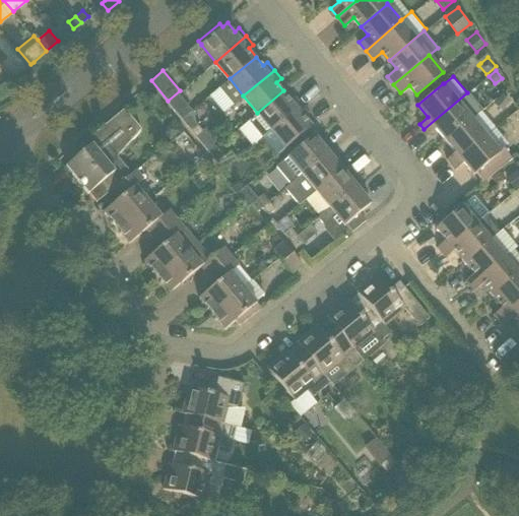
[(295,95),(290,99),(283,90),(257,113),(252,118),(265,134),(271,129),(302,104),(295,95)]
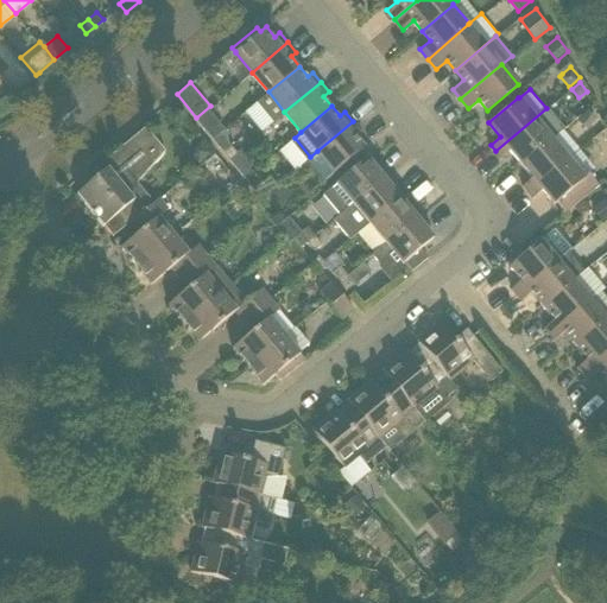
[(226,127),(209,107),(197,116),(214,137),(226,127)]
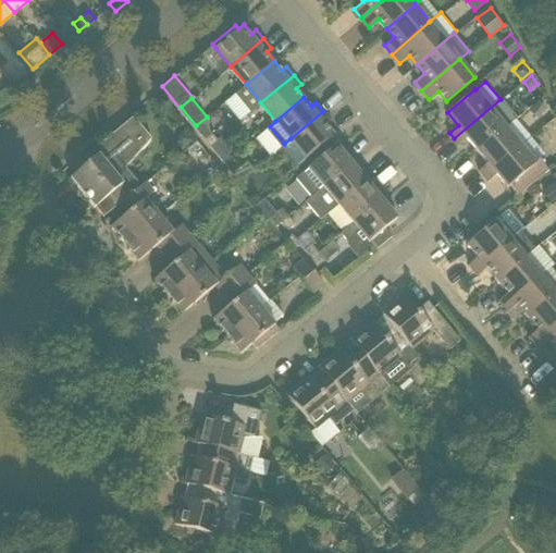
[(467,136),(478,149),(505,125),(516,118),(517,117),(503,98),(501,99),(454,138),(458,144),(467,136)]
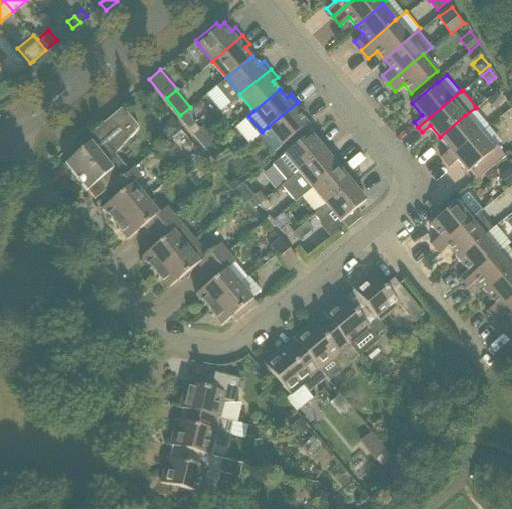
[(496,108),(504,97),(495,91),(487,101),(496,108)]
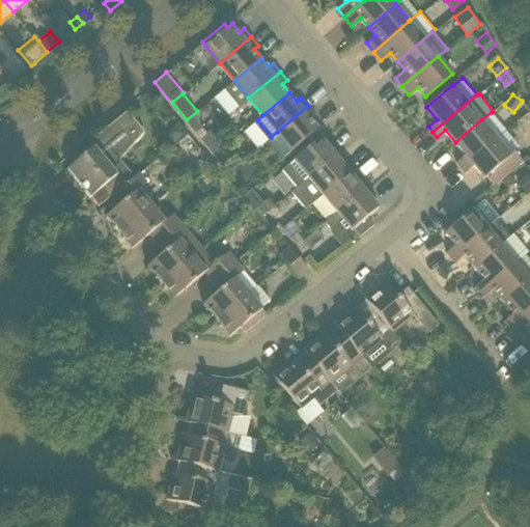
[(283,156),(318,128),(311,118),(315,114),(308,106),(277,132),(269,138),(283,156)]
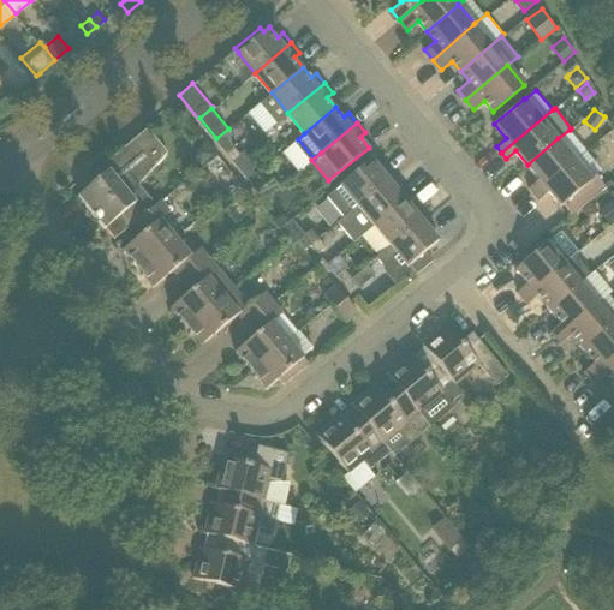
[(96,169),(101,175),(78,195),(105,227),(114,219),(125,210),(133,221),(155,203),(138,183),(167,150),(148,126),(96,169)]
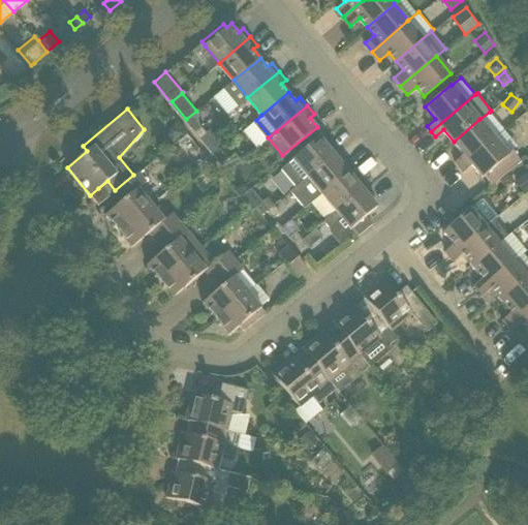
[(200,136),(208,130),(200,123),(196,111),(186,119),(200,136)]
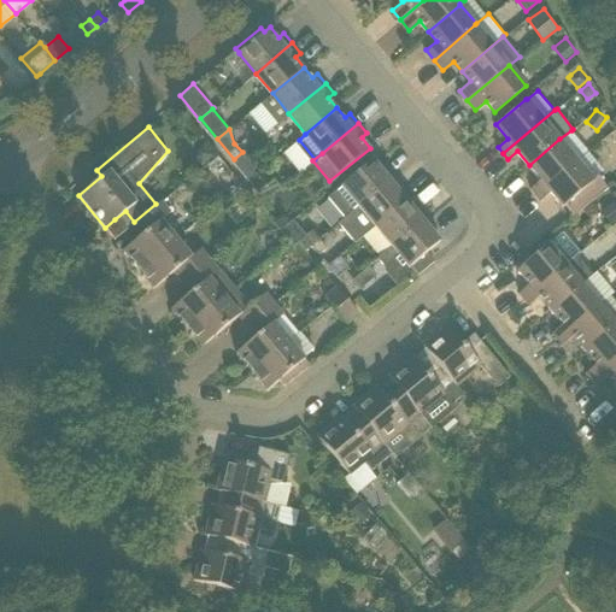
[(535,193),(576,159),(559,139),(529,165),(540,178),(531,187),(535,193)]
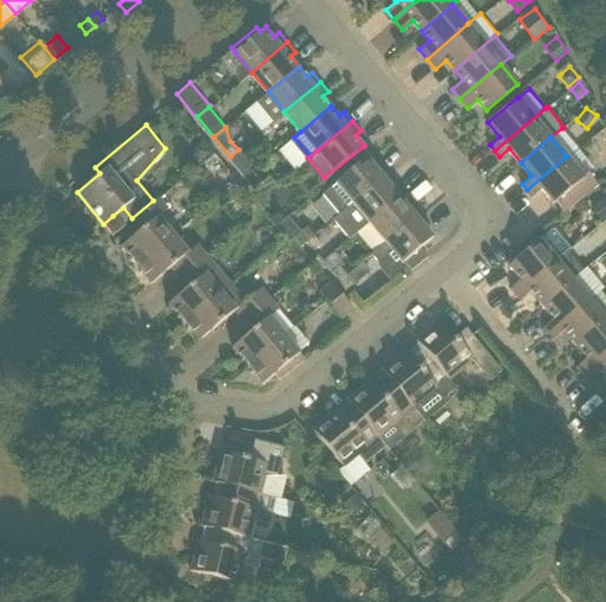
[(280,146),(295,166),(306,158),(291,138),(280,146)]
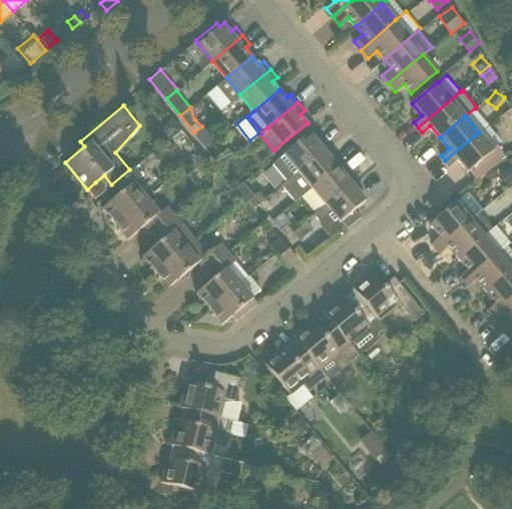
[(168,136),(179,127),(171,117),(164,122),(164,130),(168,136)]
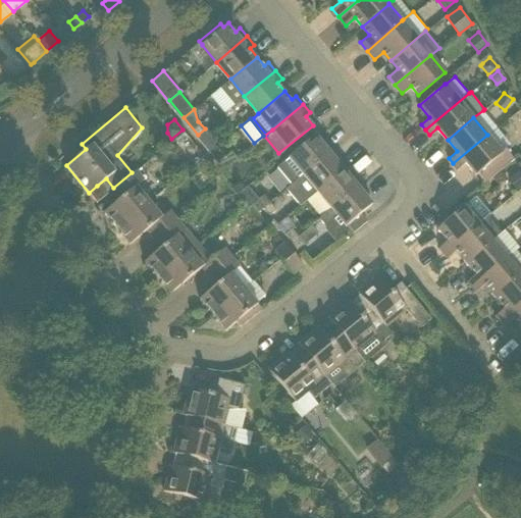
[(212,152),(218,146),(216,143),(219,140),(208,126),(205,130),(205,128),(198,135),(212,152)]
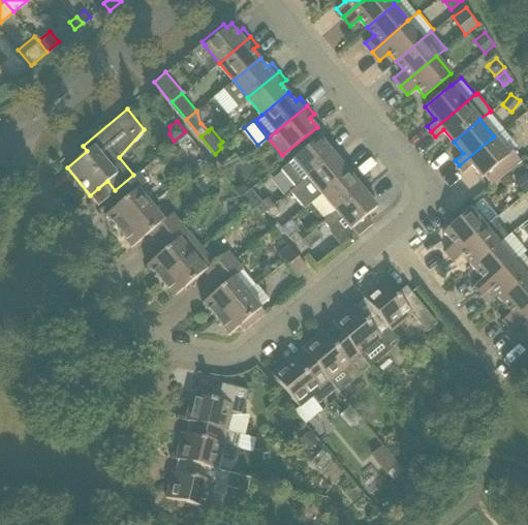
[(319,135),(292,158),(281,167),(296,185),(297,185),(339,150),(332,142),(328,145),(319,135)]
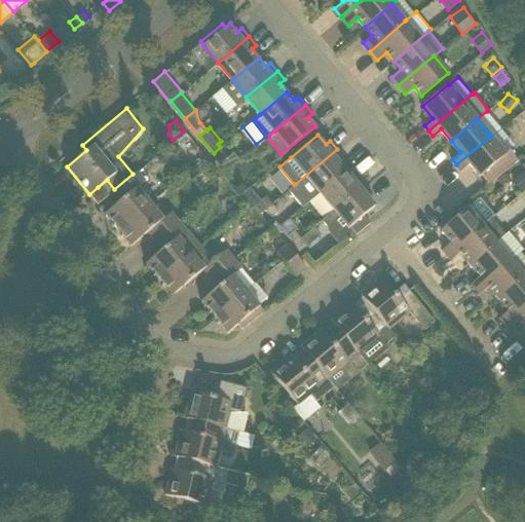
[(491,136),(456,164),(460,170),(470,163),(480,176),(482,174),(489,183),(519,159),(511,150),(507,153),(491,136)]
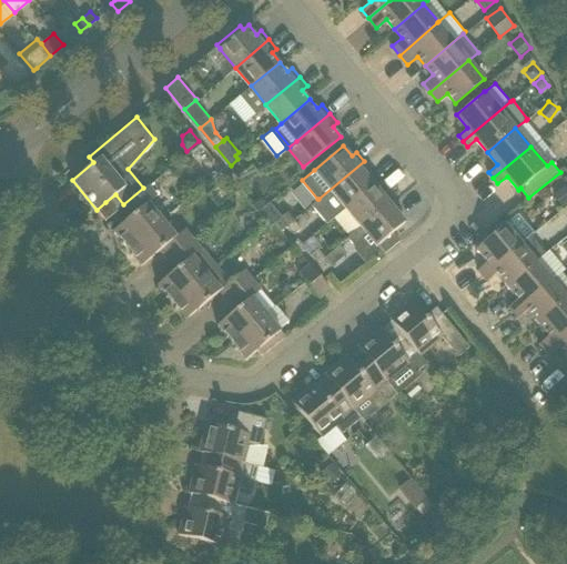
[(246,169),(238,159),(231,165),(245,183),(253,177),(253,178),(260,172),(253,163),(246,169)]
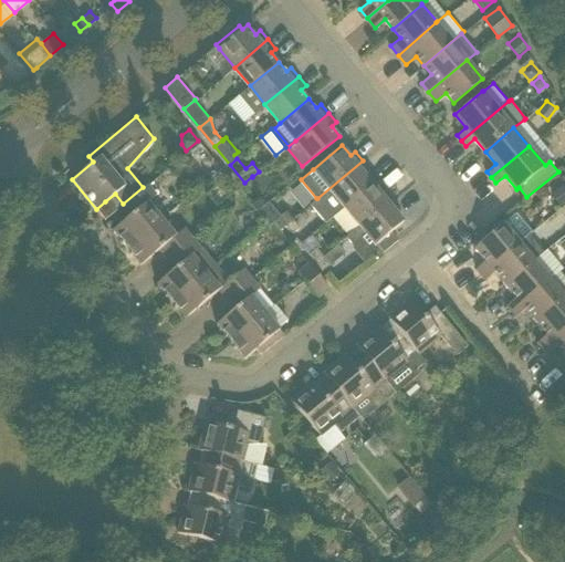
[(344,207),(374,183),(365,174),(370,169),(363,160),(317,198),(316,198),(312,203),(327,221),(344,207)]
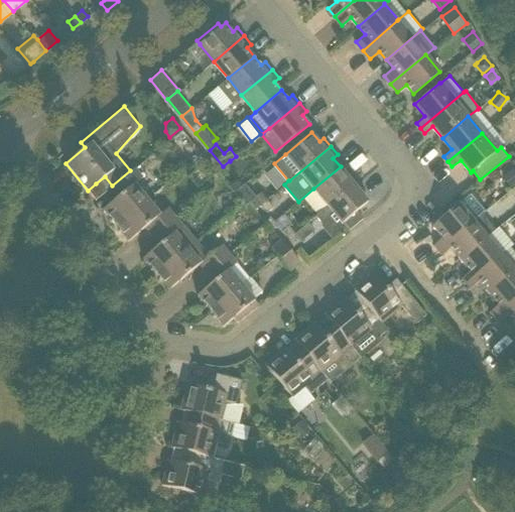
[(237,168),(230,161),(230,160),(223,166),(229,174),(237,168)]
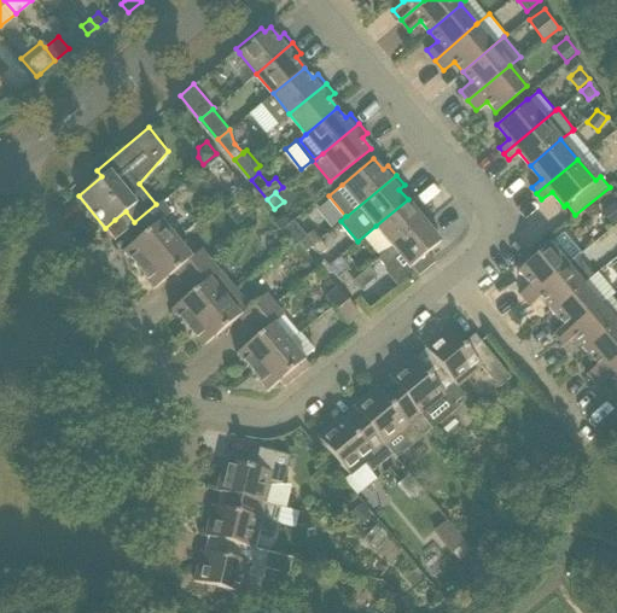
[(612,223),(616,220),(616,198),(603,210),(612,223)]
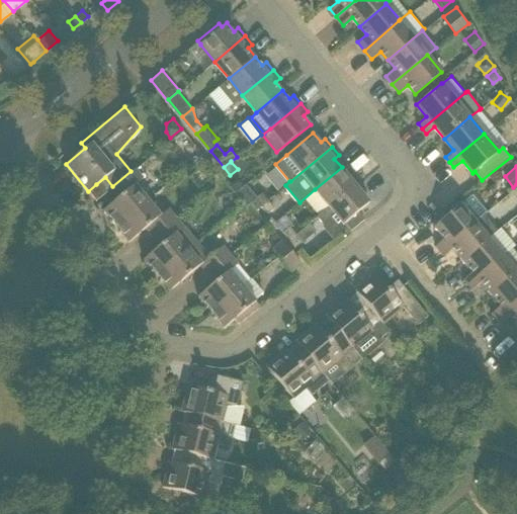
[(113,221),(116,225),(148,199),(135,183),(143,177),(136,167),(131,171),(112,186),(120,195),(103,209),(112,220),(111,221),(112,222),(113,221)]
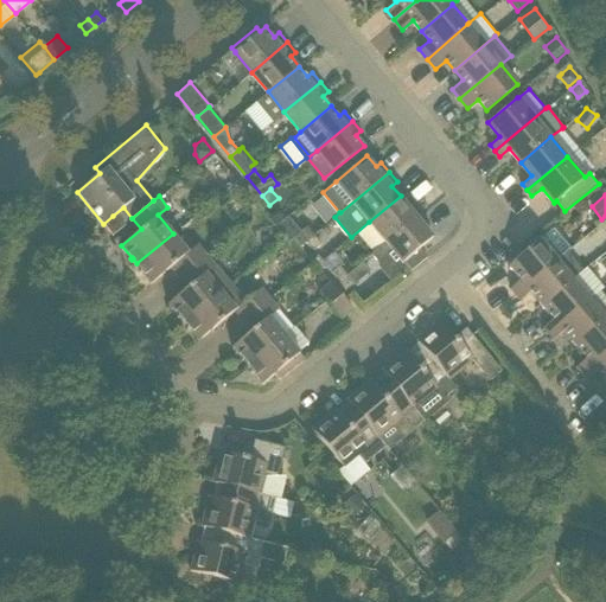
[(386,242),(421,211),(414,202),(408,206),(401,196),(369,222),(386,242)]
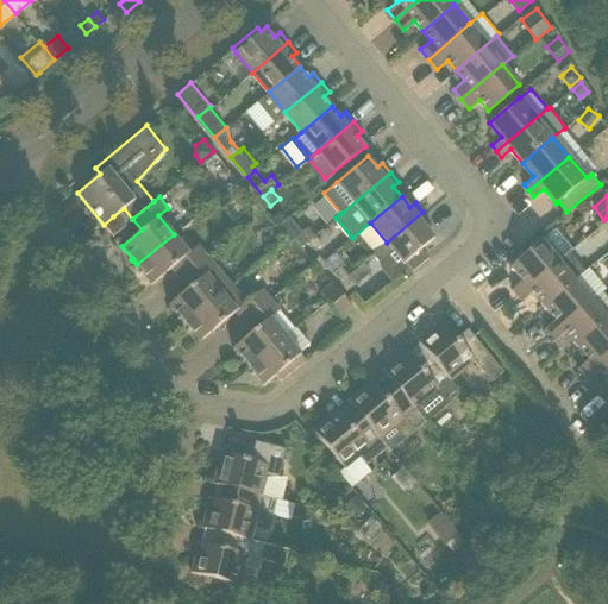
[(411,271),(430,256),(422,247),(434,237),(426,226),(431,222),(422,212),(387,243),(374,253),(381,262),(378,264),(392,281),(408,268),(411,271)]
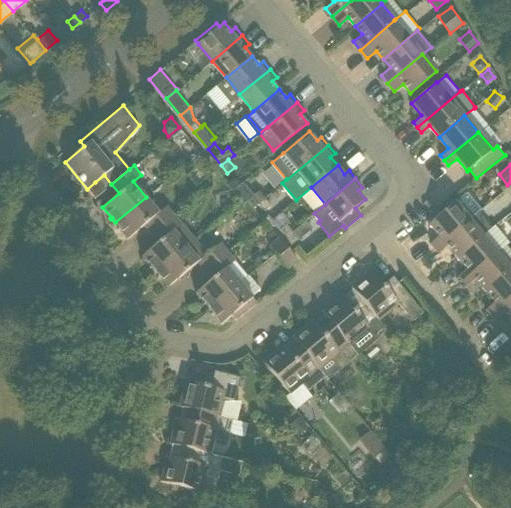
[(253,196),(259,203),(266,197),(259,189),(254,194),(243,181),(234,188),(246,202),(253,196)]
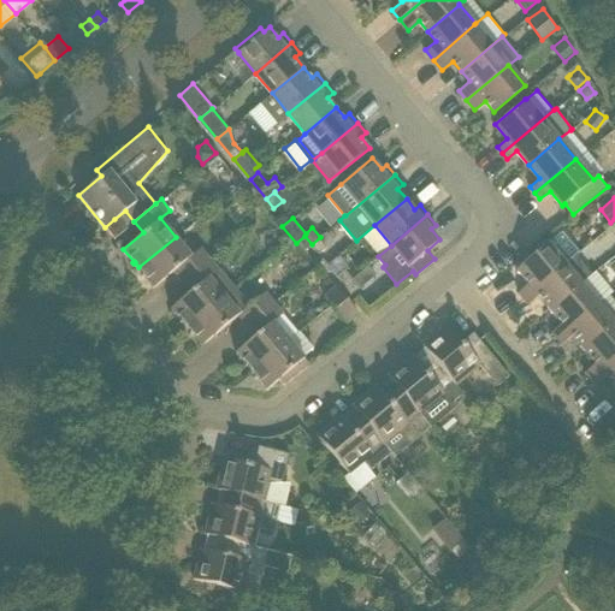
[(579,249),(562,229),(516,267),(528,282),(519,290),(524,296),(575,253),(579,249)]
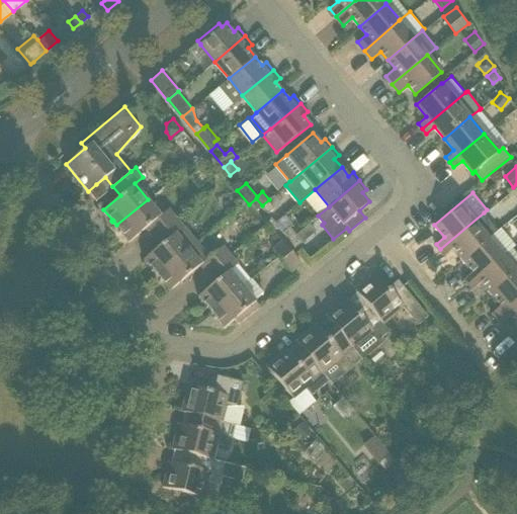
[(121,230),(130,241),(146,227),(153,236),(176,217),(168,207),(160,215),(148,199),(116,225),(120,229),(119,230),(120,231),(121,230)]
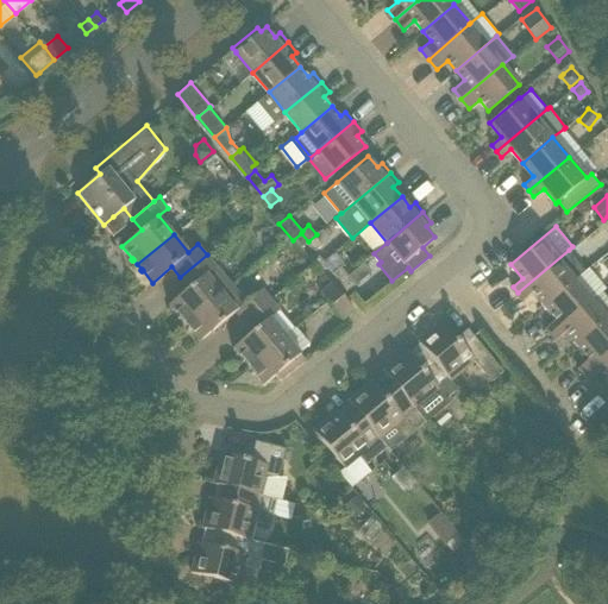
[(323,243),(317,234),(308,241),(325,260),(334,252),(333,252),(324,241),(323,243)]
